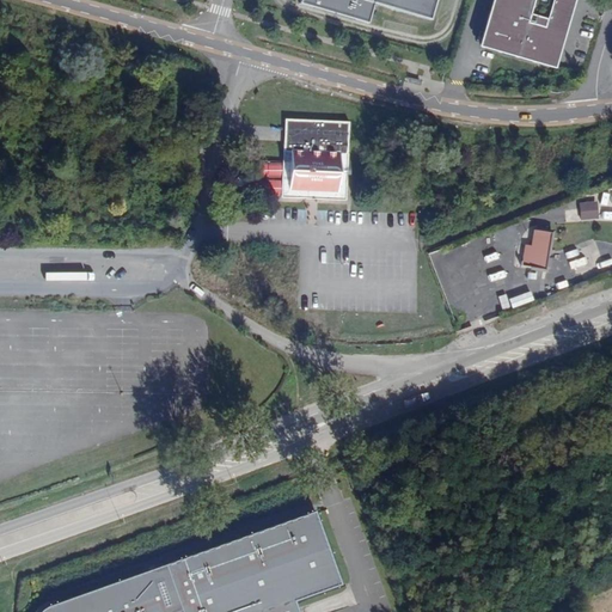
[(435,0),(299,0),(299,4),(367,24),(373,4),(430,19),(435,0)]
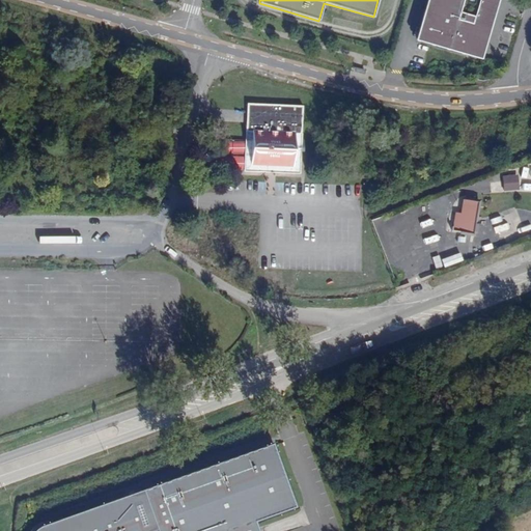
[(442,0),(428,49),(485,67),(492,46),(484,44),(487,35),(490,36),(492,34),(494,31),(498,26),(500,22),(502,17),(504,11),(506,4),(506,0),(442,0)]
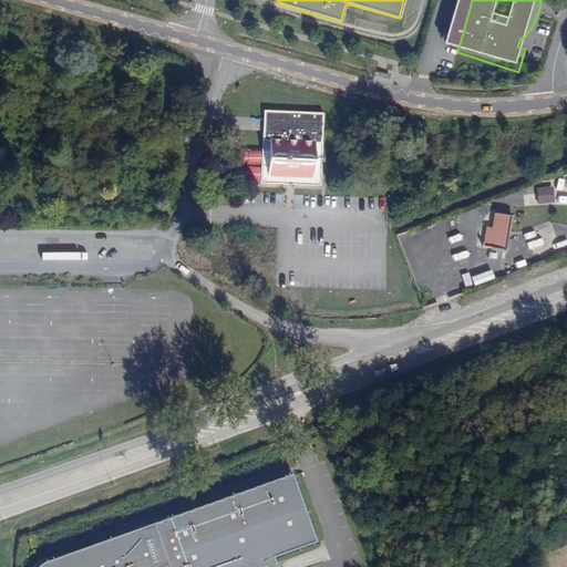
[(263,104),(259,183),(320,185),(323,106),(263,104)]
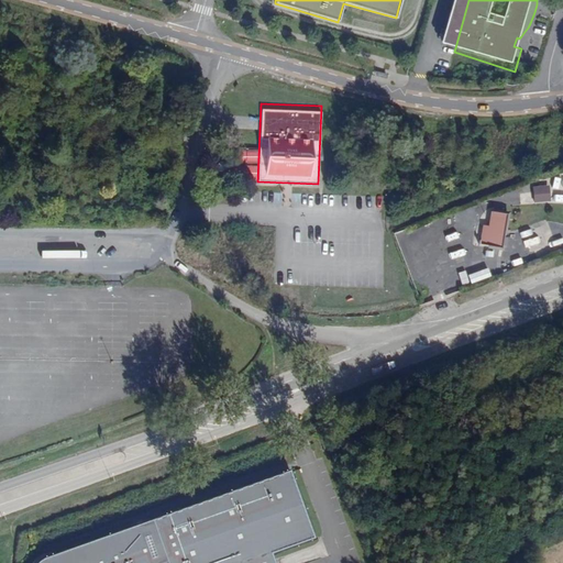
[(551,186),(534,187),(534,202),(552,201),(551,186)]
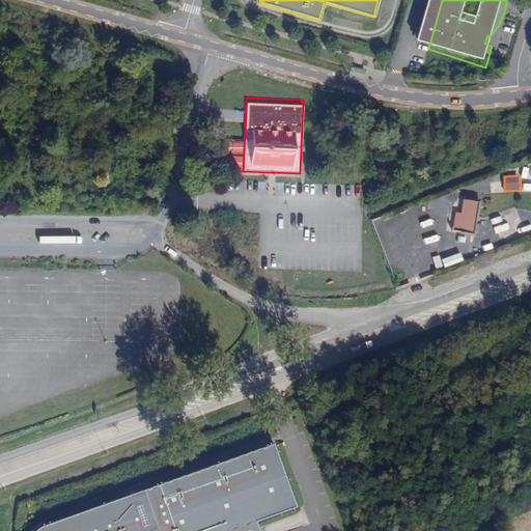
[(473,234),(478,202),(463,199),(460,215),(455,214),(453,226),(452,226),(451,231),(473,234)]
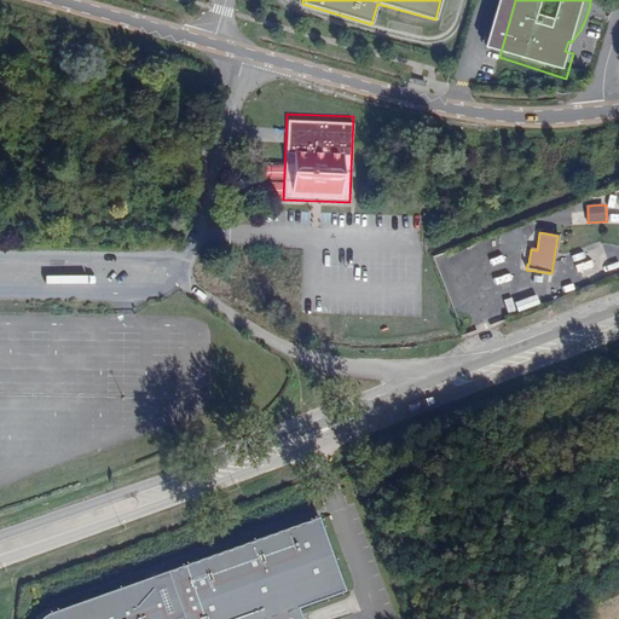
[(416,307),(433,307),(433,291),(415,293),(416,307)]
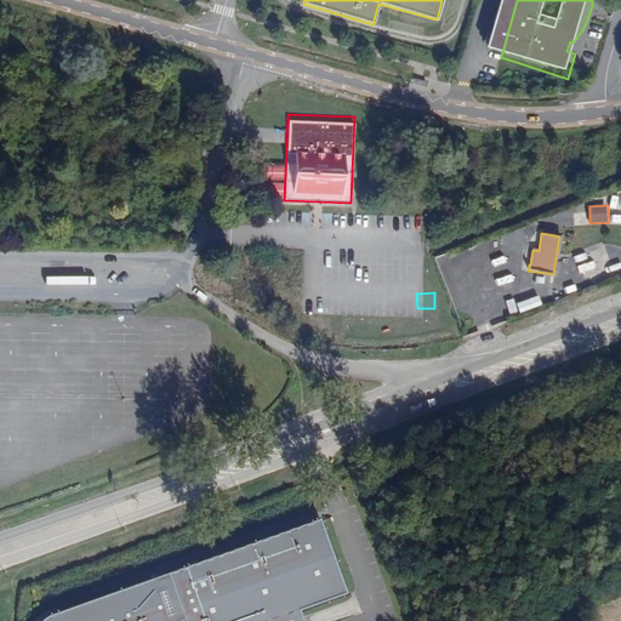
[(308,318),(306,336),(324,337),(326,319),(308,318)]
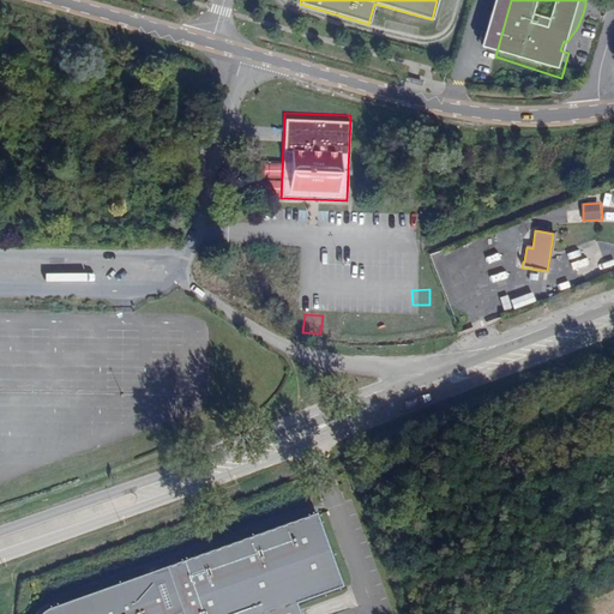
[(342,585),(318,512),(167,564),(168,570),(146,577),(144,571),(50,603),(44,606),(38,612),(37,613),(300,613),(296,602),(342,585)]
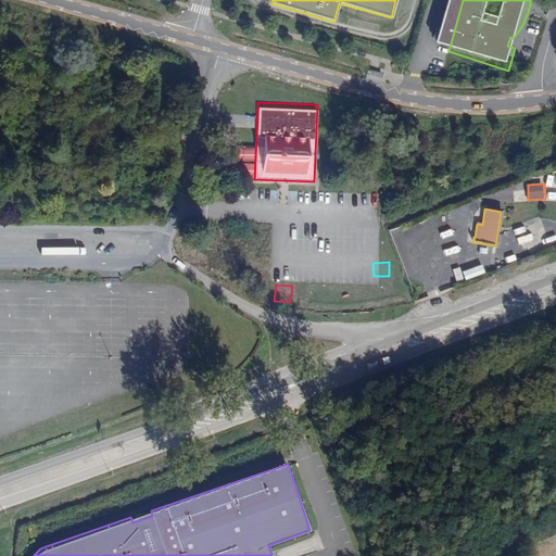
[(151,510),(130,517),(133,522),(152,516),(151,510)]
